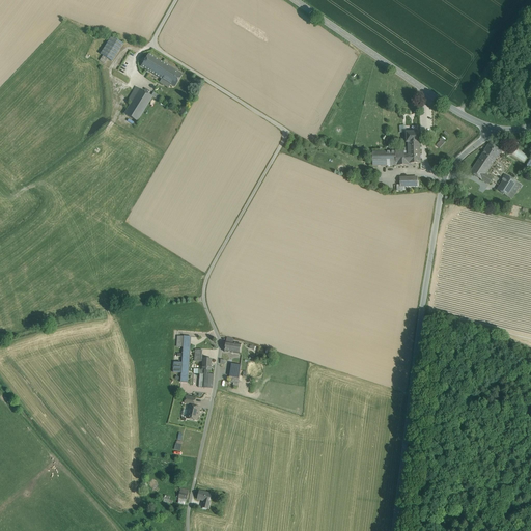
[(112,37),(101,54),(108,59),(112,61),(122,44),(112,37)]
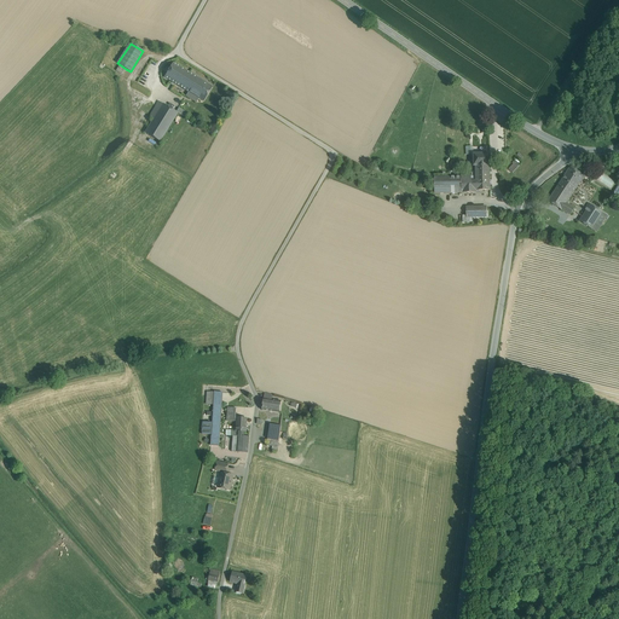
[(197,79),(173,63),(165,77),(189,92),(197,79)]
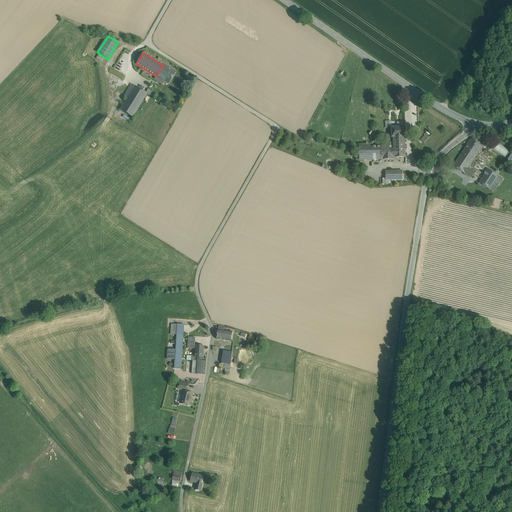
[(176,72),(163,65),(156,76),(168,84),(176,72)]
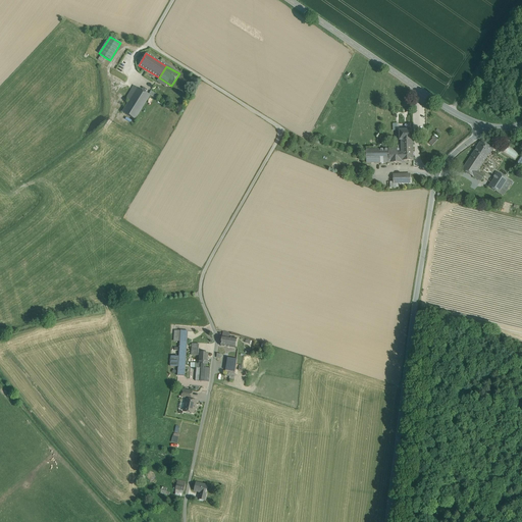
[(134,86),(125,99),(129,101),(122,112),(135,119),(150,96),(149,95),(134,86)]
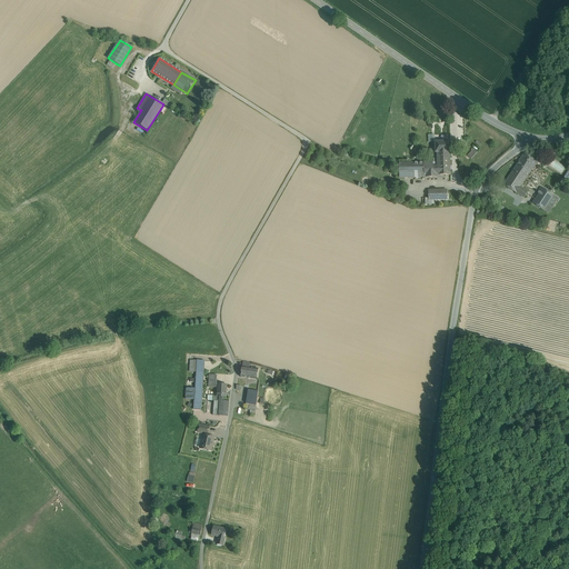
[(445,140),(440,140),(440,141),(435,141),(435,142),(436,152),(436,153),(450,152),(450,149),(450,141),(445,141),(445,140)]
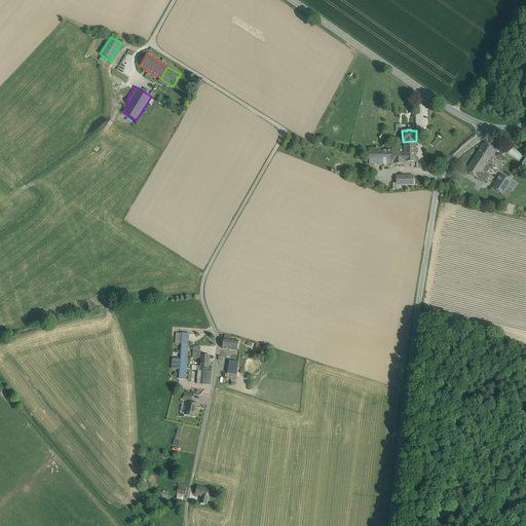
[(438,137),(433,144),(436,147),(442,140),(438,137)]
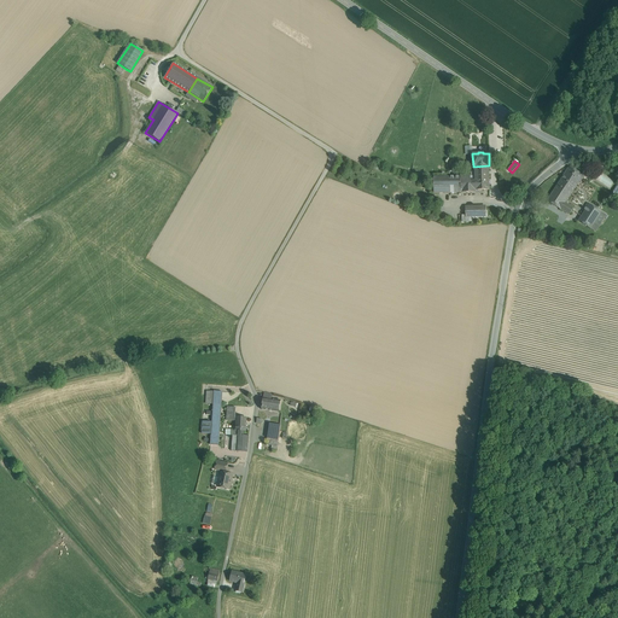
[(489,165),(473,167),(473,170),(474,170),(476,176),(461,176),(461,193),(479,192),(479,191),(489,190),(489,165)]
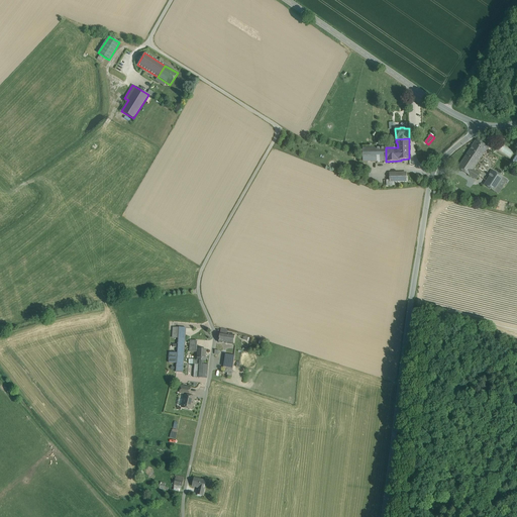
[(488,147),(477,139),(472,146),(484,154),(488,147)]
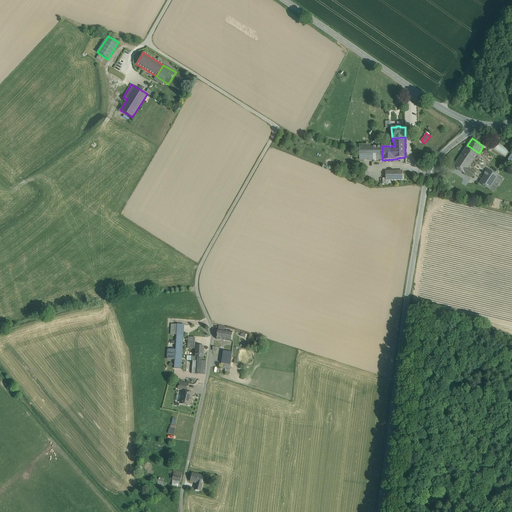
[(505,156),(509,150),(497,143),(494,149),(505,156)]
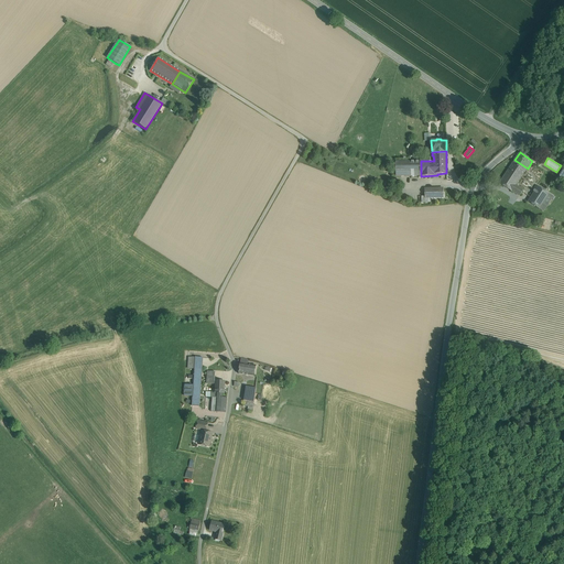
[(514,160),(499,183),(511,192),(512,192),(519,196),(523,190),(516,185),(528,169),(514,160)]
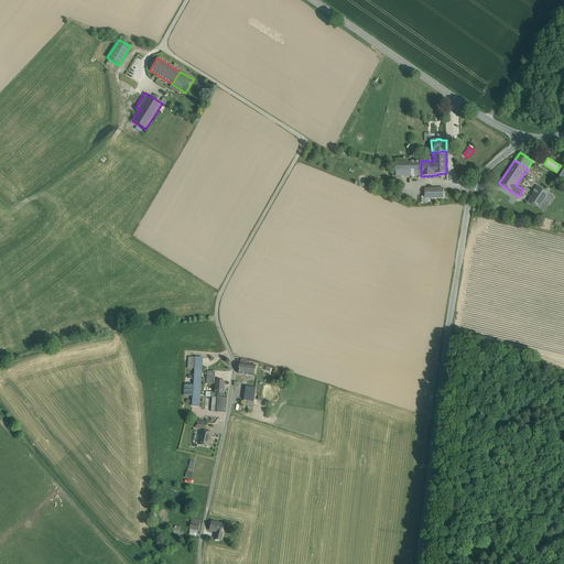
[(411,161),(396,162),(396,176),(411,176),(411,161)]
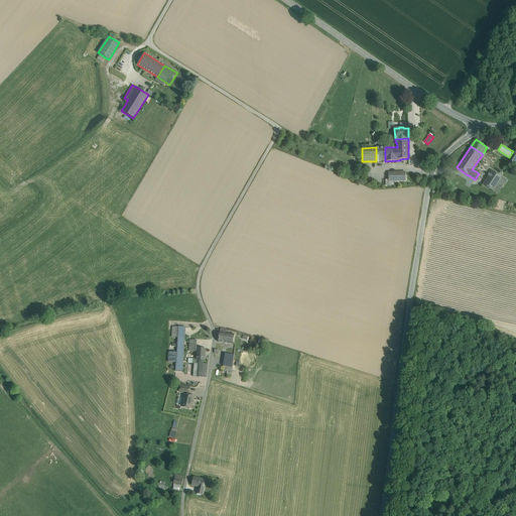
[(385,147),(376,147),(376,161),(385,161),(385,147)]
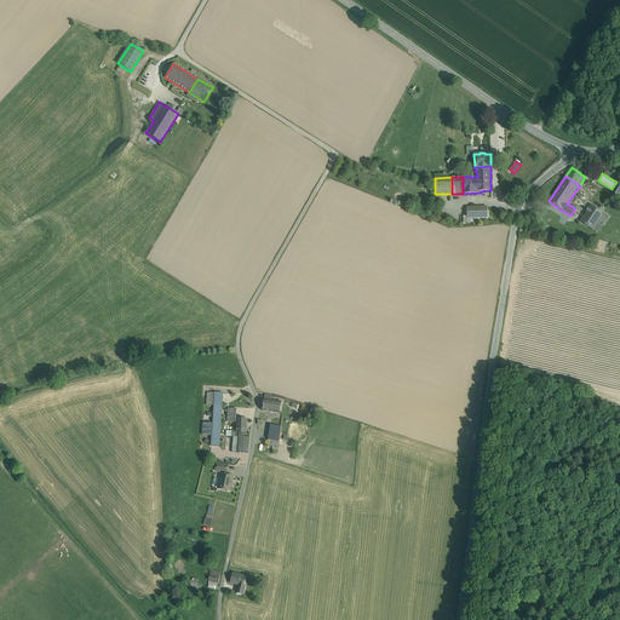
[(592,205),(580,222),(598,234),(610,216),(592,205)]
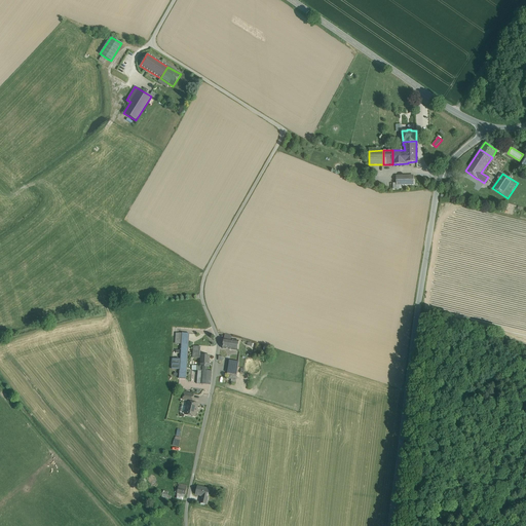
[(413,176),(397,176),(397,183),(397,185),(402,185),(413,184),(413,176)]
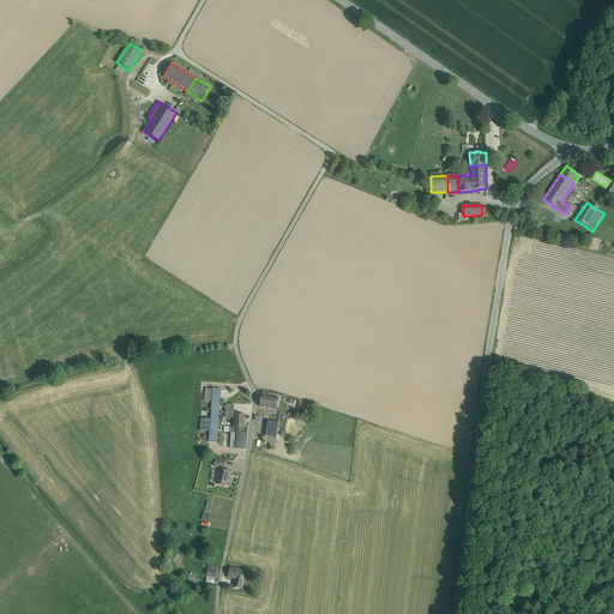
[(221,390),(212,389),(212,390),(212,402),(211,420),(210,432),(209,443),(217,443),(221,390)]
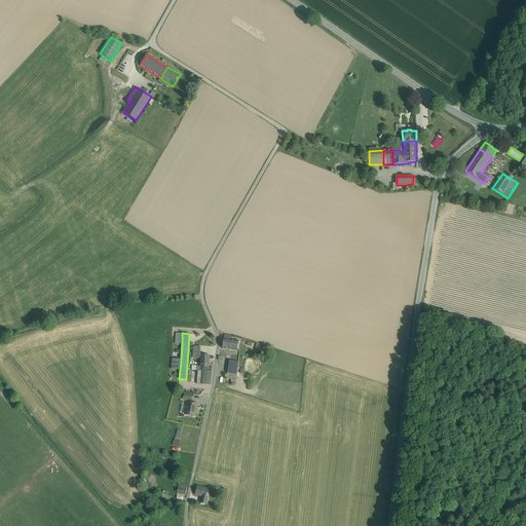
[(232,340),(225,339),(223,348),(237,351),(238,341),(232,340)]
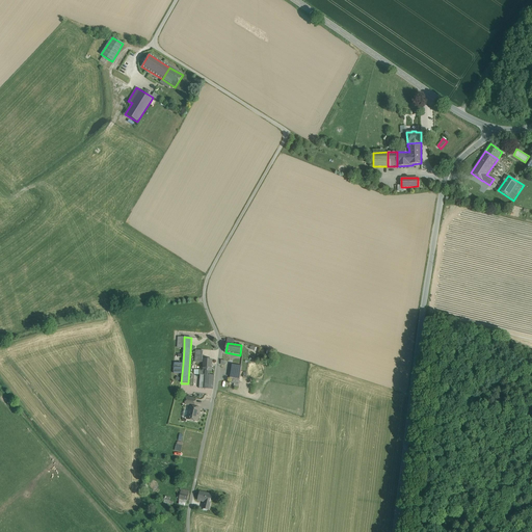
[(203,351),(195,350),(195,362),(204,363),(204,360),(203,360),(203,351)]
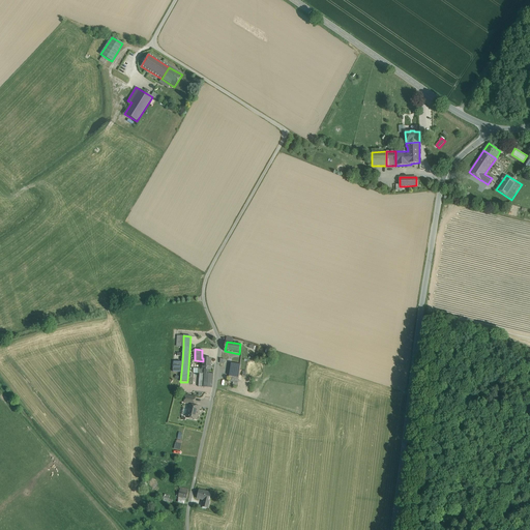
[(205,370),(205,374),(209,374),(209,370),(210,370),(211,358),(203,358),(203,361),(202,370),(205,370)]
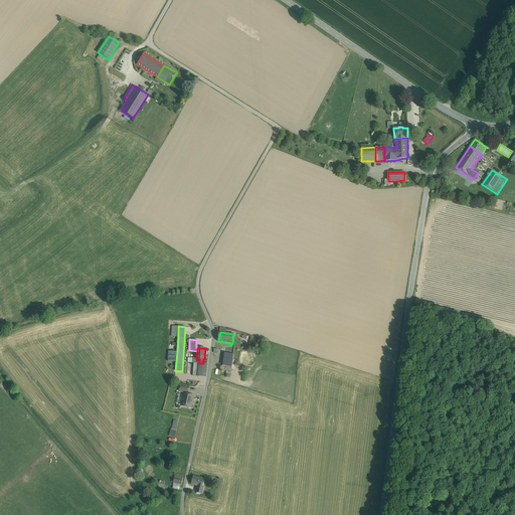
[(177,352),(169,352),(168,361),(176,362),(177,352)]
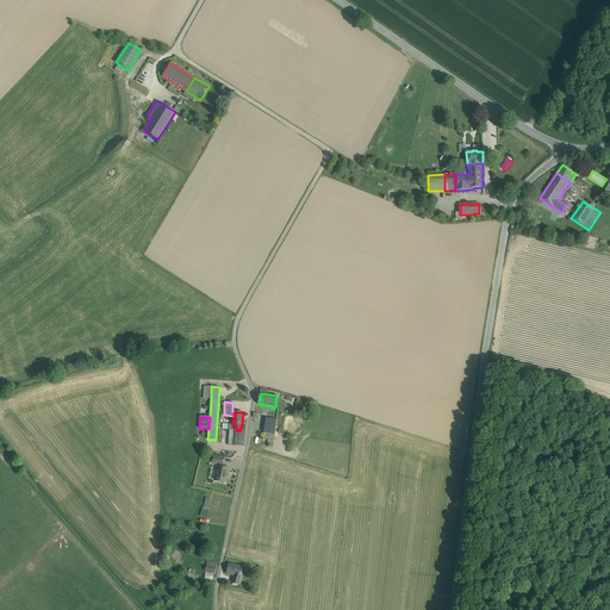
[(277,419),(266,418),(266,424),(265,434),(275,435),(277,419)]
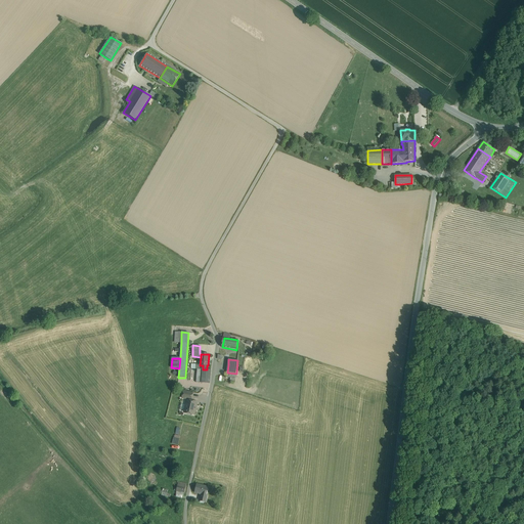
[(203,369),(202,383),(210,384),(211,370),(207,369),(203,369)]
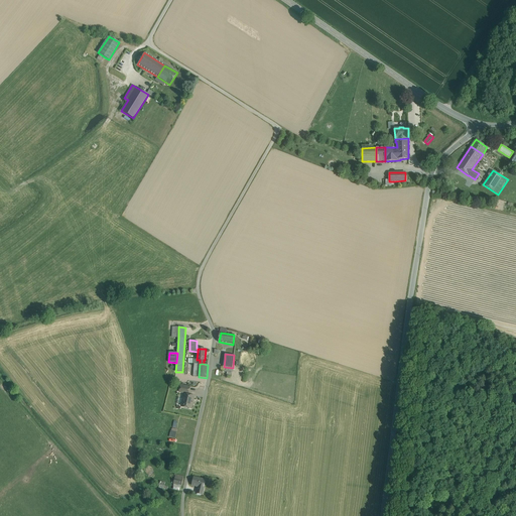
[(231,376),(233,368),(224,367),(223,370),(226,370),(226,375),(231,376)]
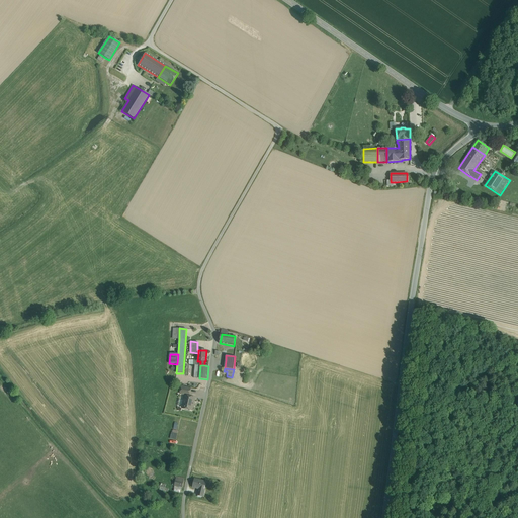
[(190,389),(182,386),(180,394),(189,396),(190,389)]
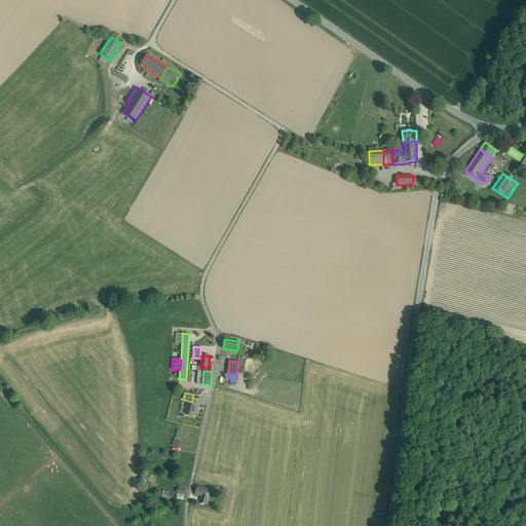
[(198,405),(188,403),(187,407),(185,413),(185,415),(195,417),(198,405)]
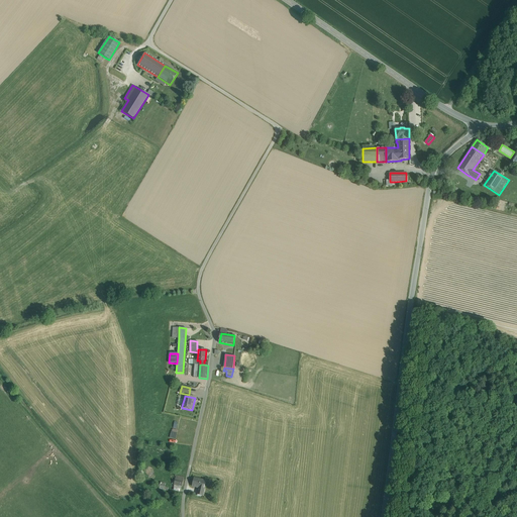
[(184,478),(176,476),(174,485),(182,487),(184,478)]
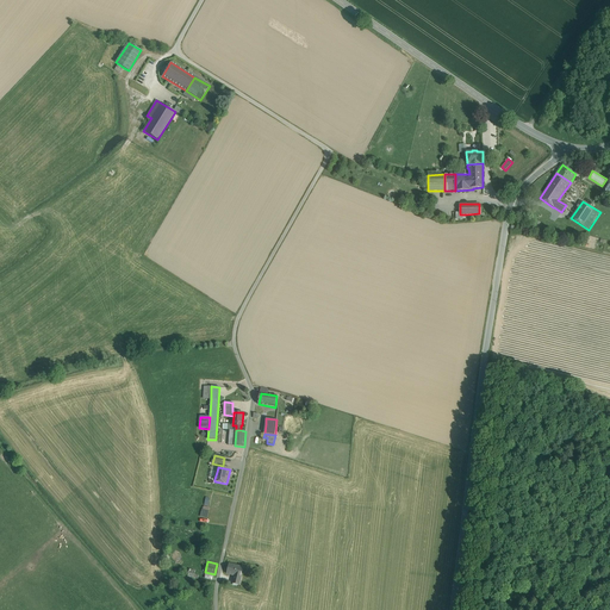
[(242,567),(229,565),(226,574),(235,576),(232,584),(234,584),(232,585),(236,586),(237,585),(240,585),(241,577),(240,577),(242,567)]
